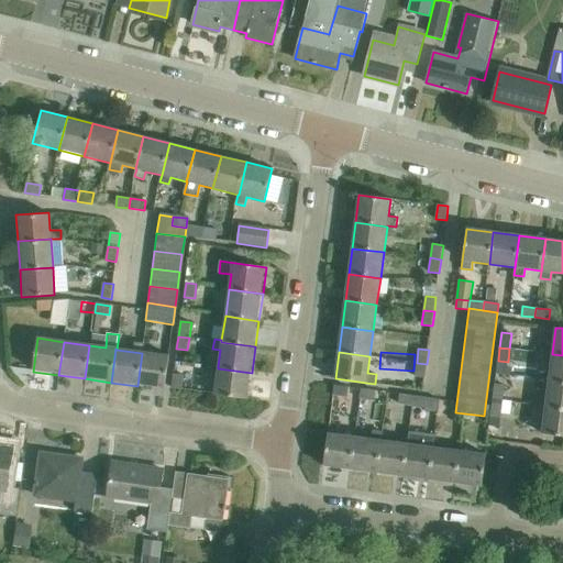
[(544,352),(543,362),(551,363),(549,381),(562,382),(562,355),(552,354),(552,353),(544,352)]
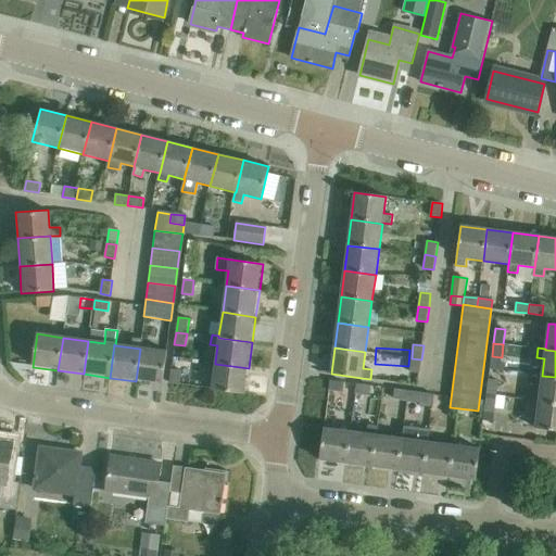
[(140,349),(136,381),(162,384),(166,352),(140,349)]
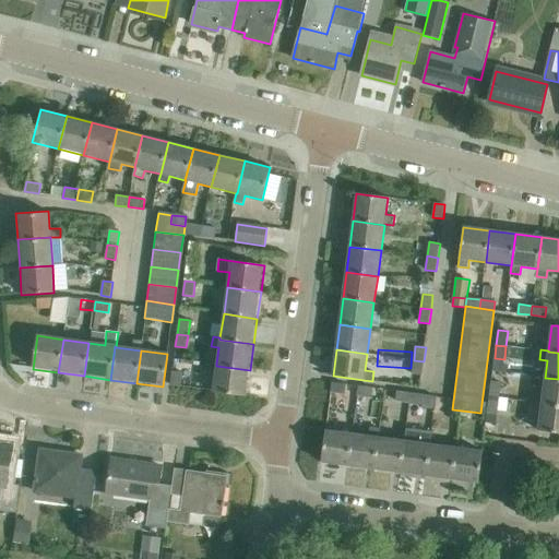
[(424,361),(414,360),(412,373),(423,375),(424,361)]
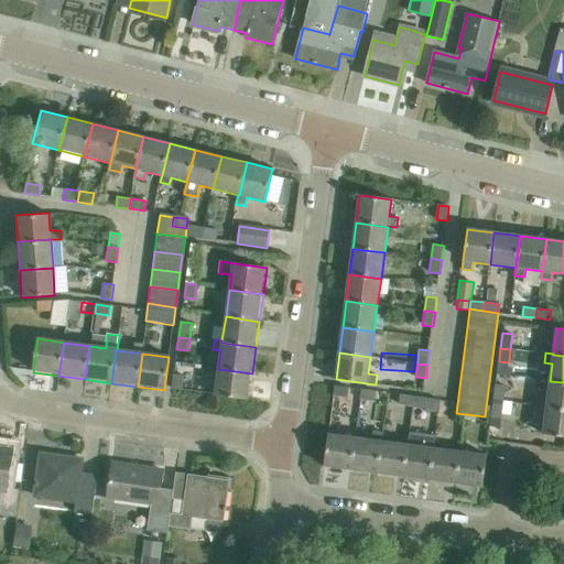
[(218,369),(218,367),(210,366),(210,368),(209,376),(217,377),(215,396),(248,400),(252,373),(218,369)]
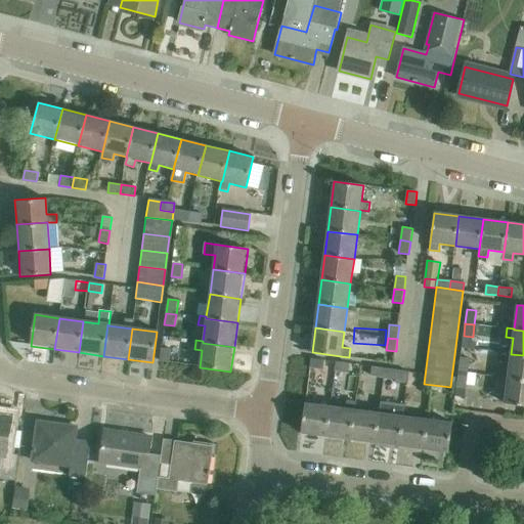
[(160,361),(170,362),(171,349),(161,348),(160,361)]
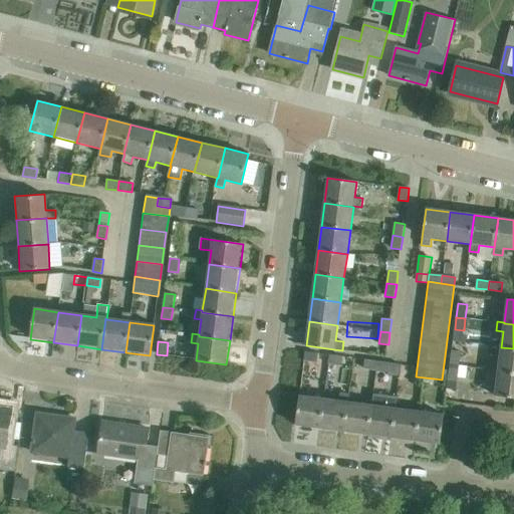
[(513,348),(501,347),(498,370),(513,372),(513,348)]
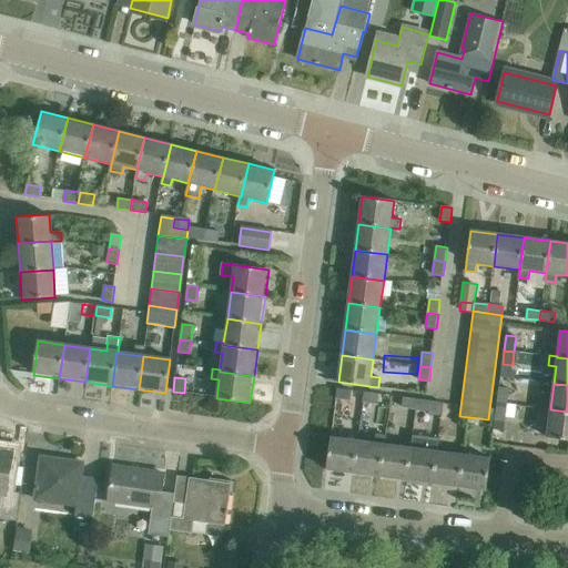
[(499,387),(497,403),(507,404),(509,388),(499,387)]
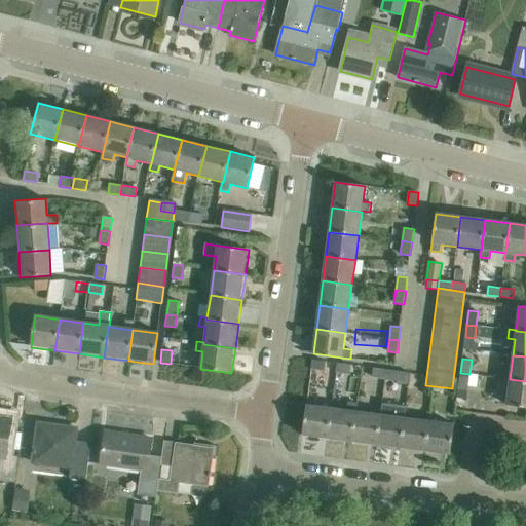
[(326,362),(312,361),(311,369),(325,371),(326,362)]
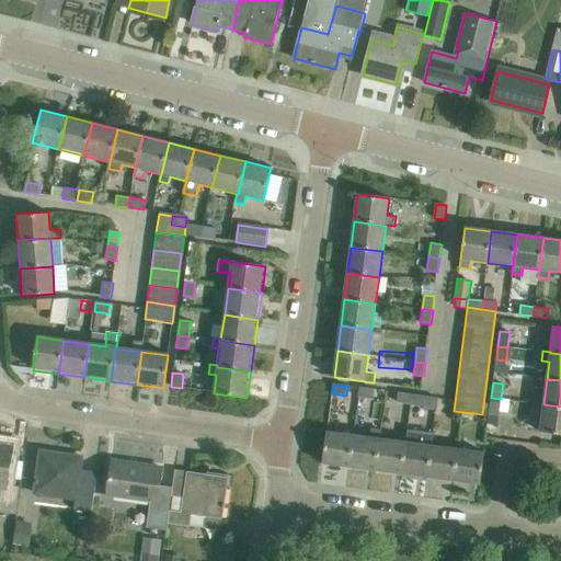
[(374,390),(361,388),(359,388),(358,397),(373,399),(374,390)]
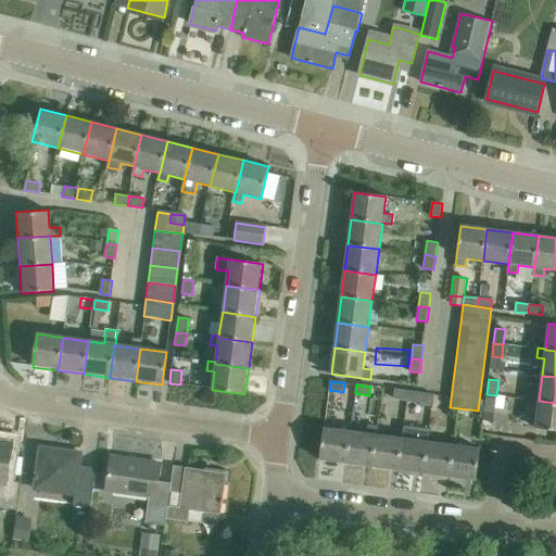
[(393,399),(408,401),(409,392),(394,390),(393,399)]
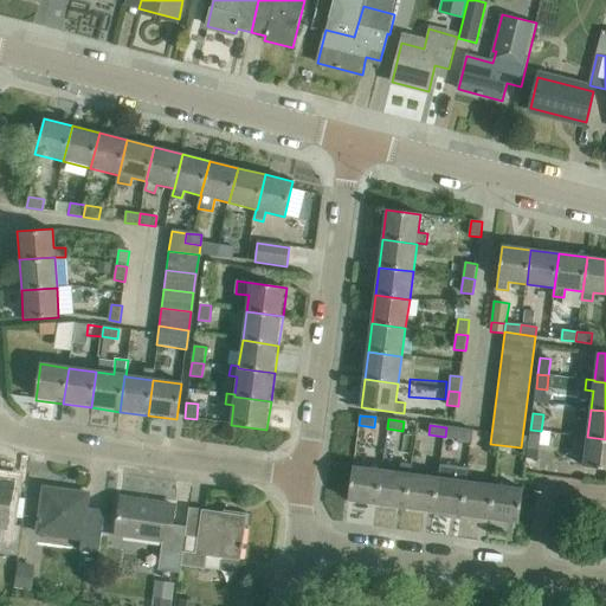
[(446,427),(445,437),(459,439),(461,429),(446,427)]
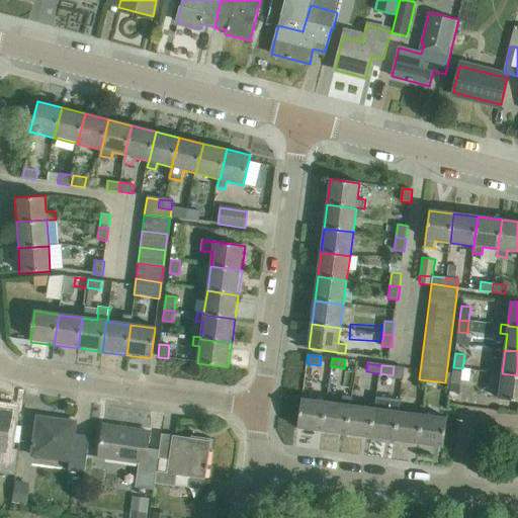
[(462,368),(453,367),(450,392),(459,393),(462,368)]
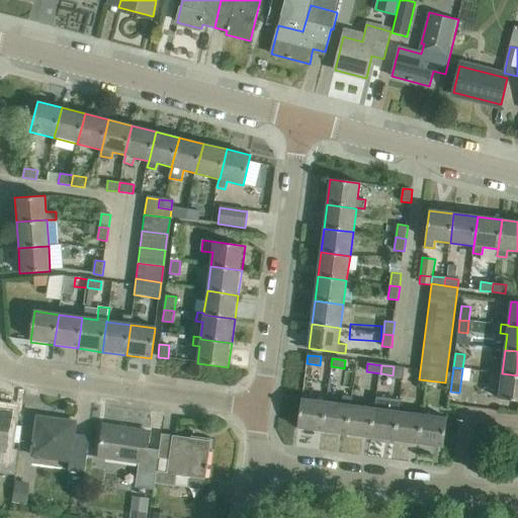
[(517,375),(502,373),(499,399),(517,401),(517,375)]
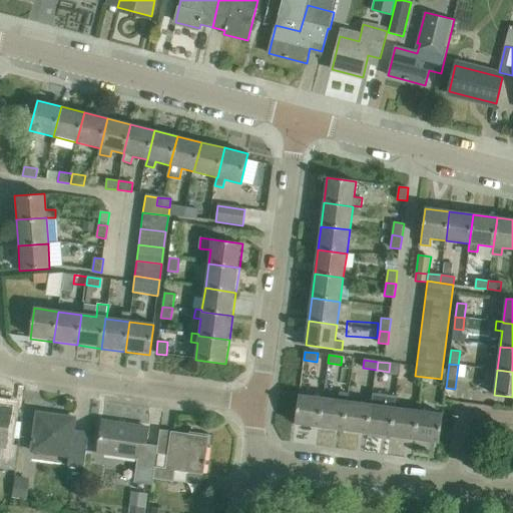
[(320,427),(345,431),(348,402),(350,393),(340,392),(339,401),(324,399),(320,427)]
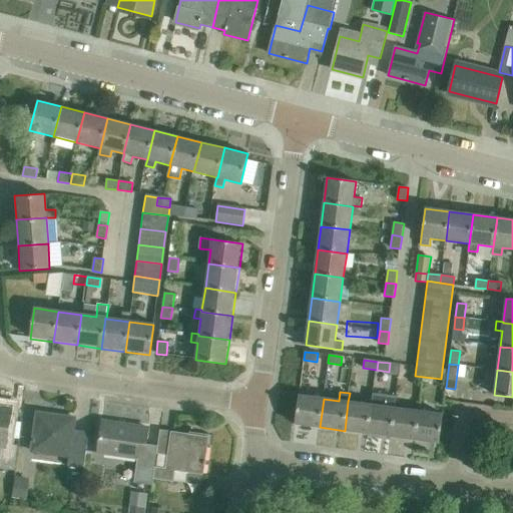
[(295,424),(320,427),(324,399),(299,395),(295,424)]
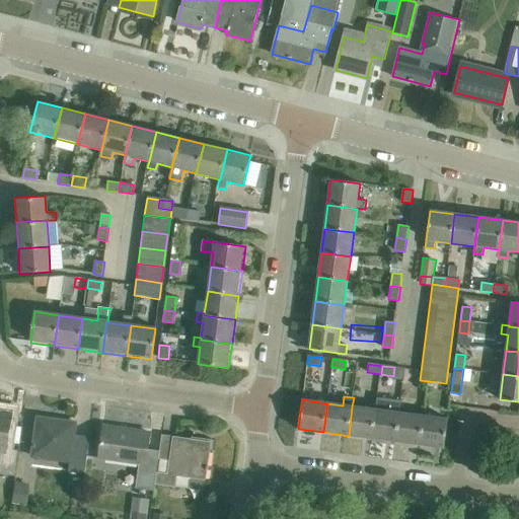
[(349,436),(372,439),(376,410),(352,406),(349,436)]
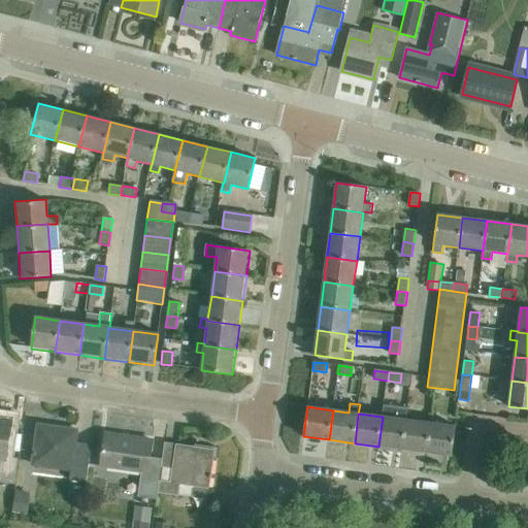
[(378,447),(402,450),(405,420),(383,417),(378,447)]
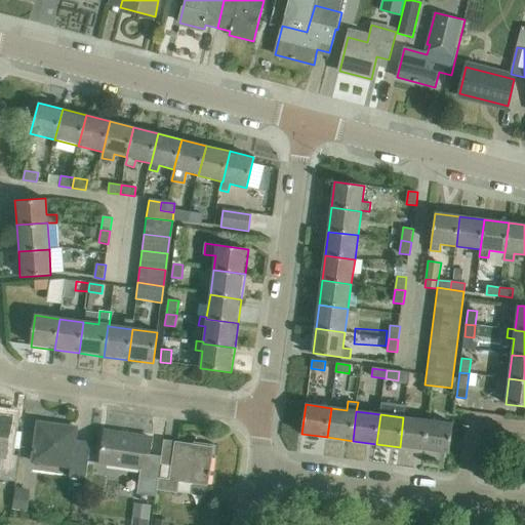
[(0,417),(0,479),(14,481),(17,456),(4,454),(9,418),(0,417)]
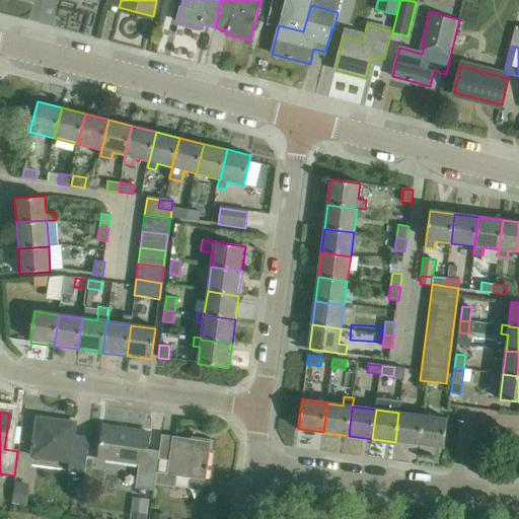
[(395,442),(420,445),(424,416),(398,413),(395,442)]
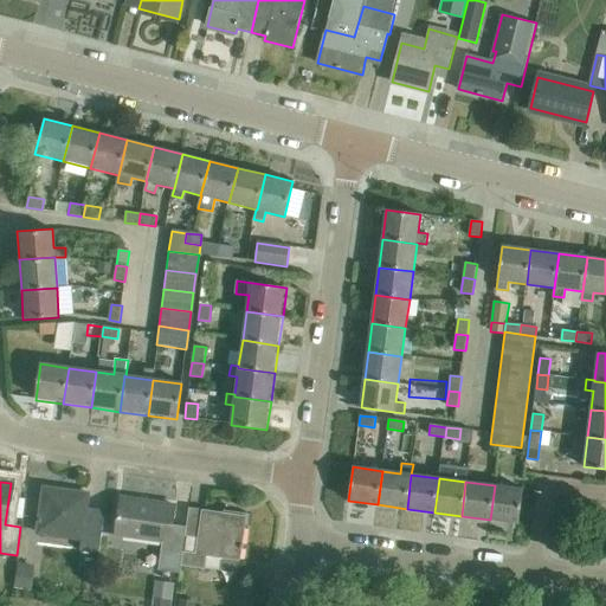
[(495,485),(490,520),(519,523),(523,489),(495,485)]
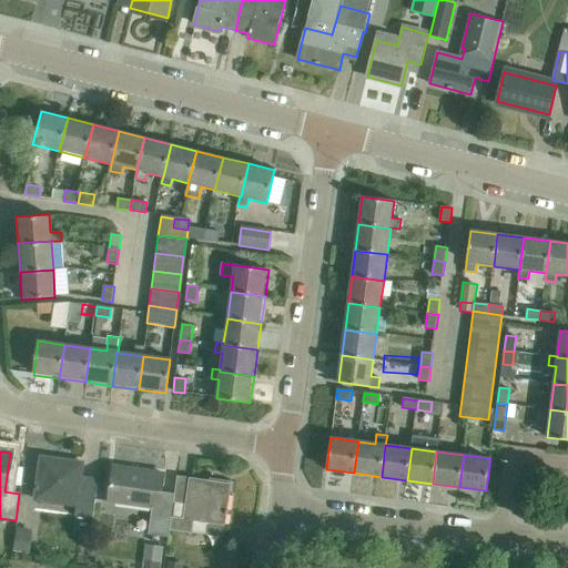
[(74,517),(92,519),(97,493),(78,490),(82,464),(40,457),(33,500),(75,507),(74,517)]
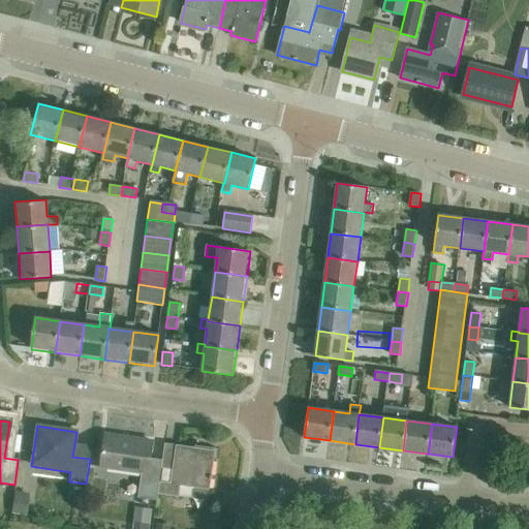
[(157,495),(159,483),(162,461),(150,460),(152,443),(105,436),(100,468),(142,474),(137,501),(156,503),(157,495)]
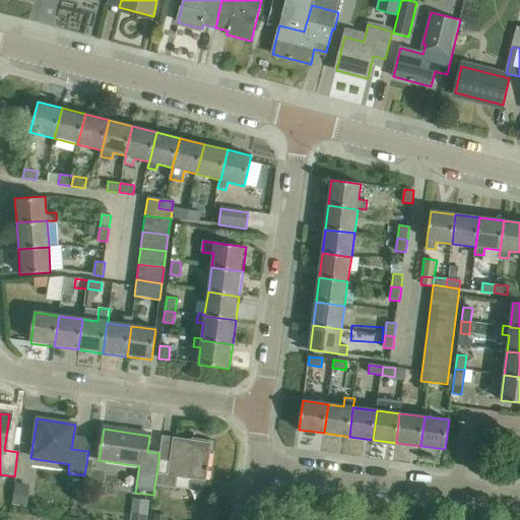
[(168,476),(156,474),(154,486),(175,490),(177,478),(205,482),(211,444),(163,437),(159,460),(170,461),(168,476)]
